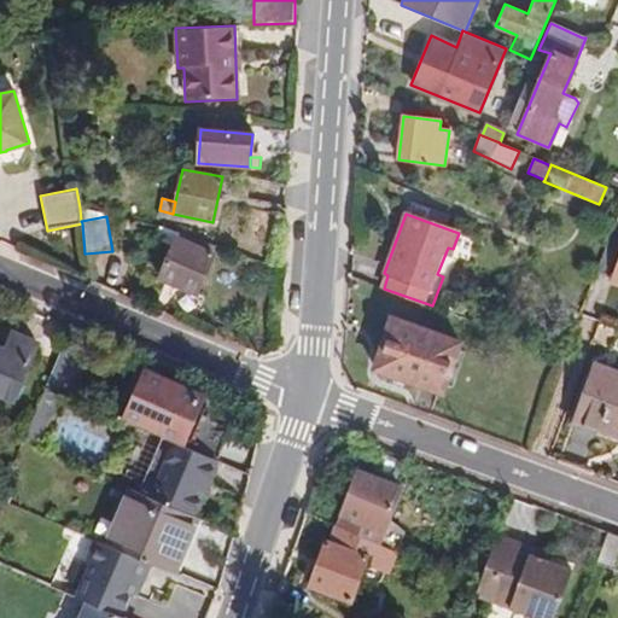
[(173,246),(159,279),(197,295),(214,252),(178,237),(155,226),(150,237),(173,246)]
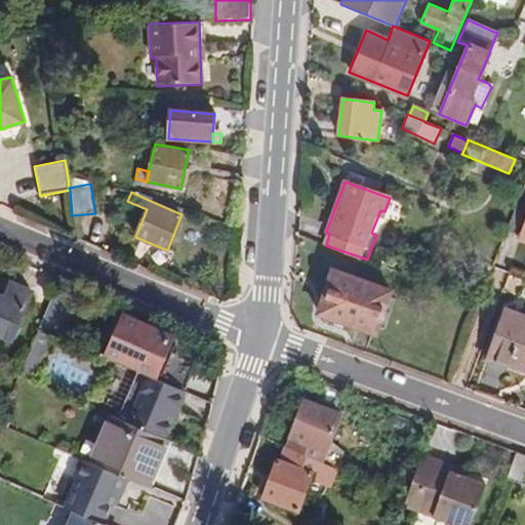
[(520,235),(524,219),(524,197),(520,196),(508,230),(520,235)]
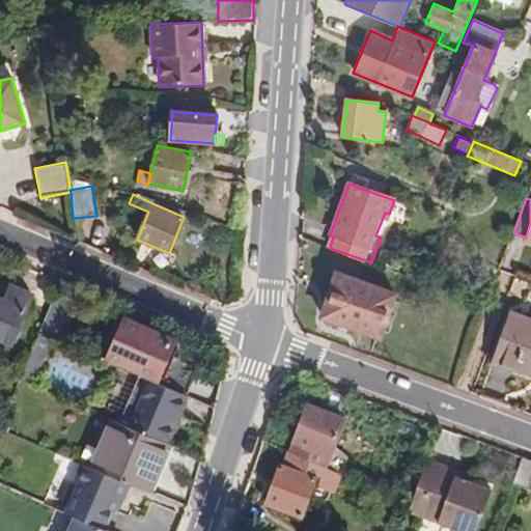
[(389,214),(385,213),(375,235),(381,238),(389,214)]
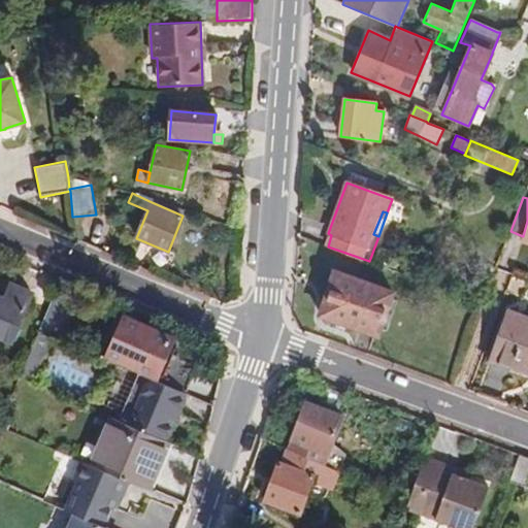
[(393,293),(336,272),(321,316),(377,335),(381,330),(389,333),(399,301),(391,298),(393,293)]
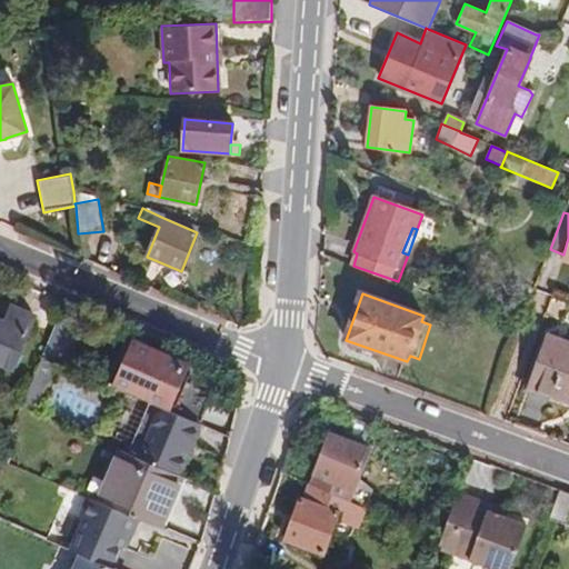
[(0,363),(12,369),(36,315),(12,305),(6,320),(0,317),(0,363)]
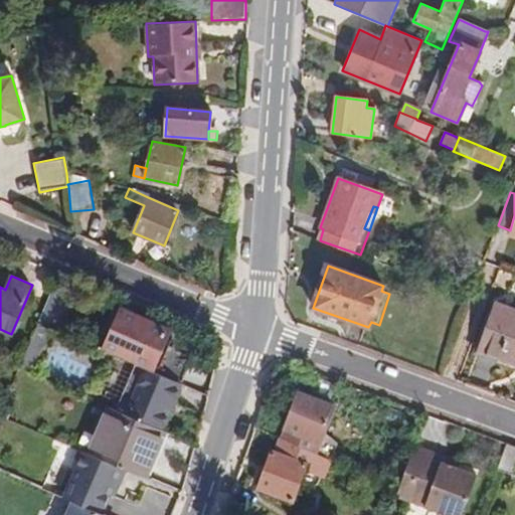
[(514,312),(496,305),(479,352),(514,364),(514,312)]
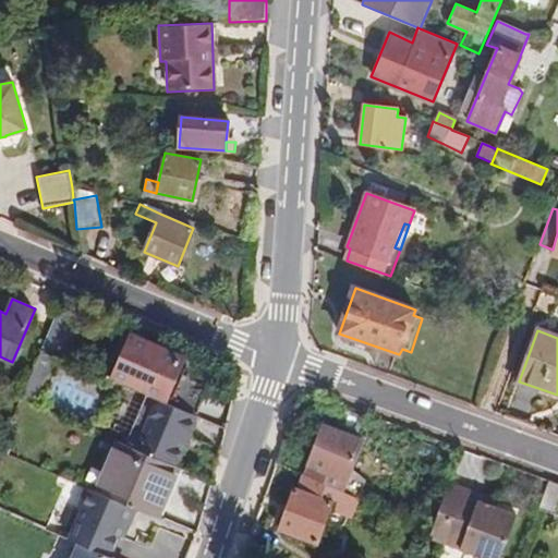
[(135,341),(124,366),(141,373),(136,385),(146,388),(167,397),(165,402),(197,415),(204,396),(172,383),(181,360),(135,341)]
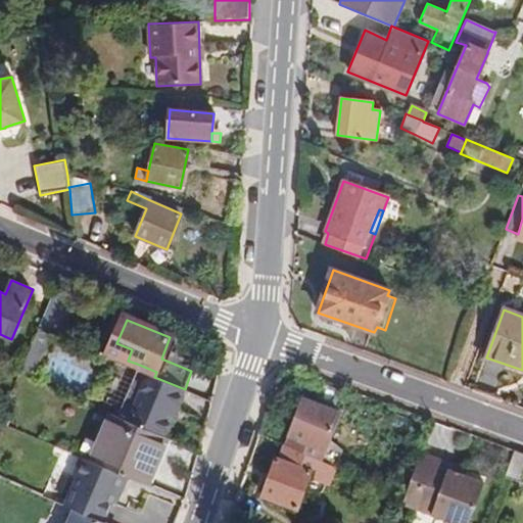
[(49,334),(38,329),(18,375),(31,380),(49,334)]
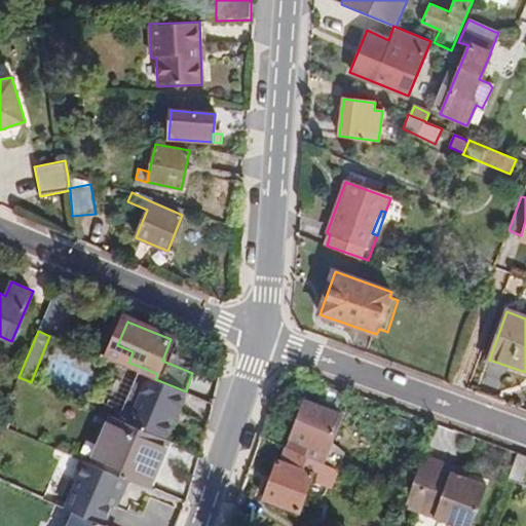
[(165,440),(186,391),(155,379),(138,372),(118,419),(165,440)]
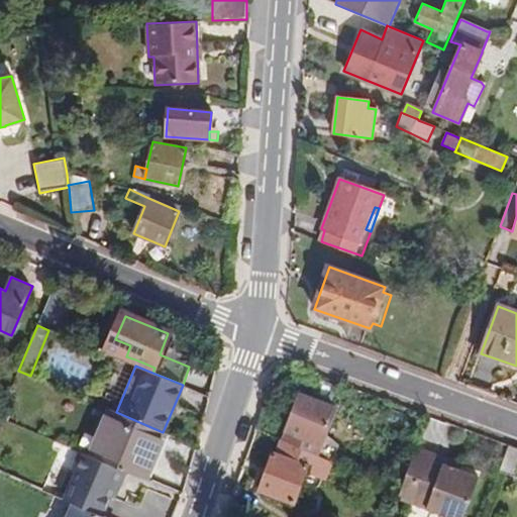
[(282,440),(317,456),(335,408),(299,395),(282,440)]
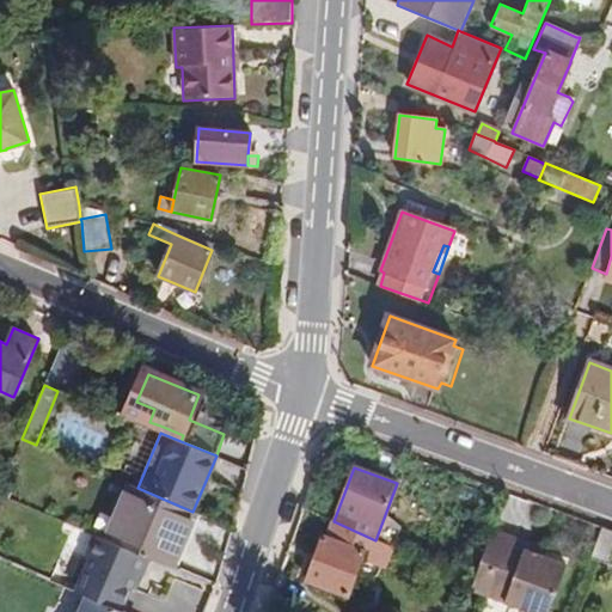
[(150,557),(175,568),(199,514),(193,512),(138,488),(127,483),(104,539),(150,557)]
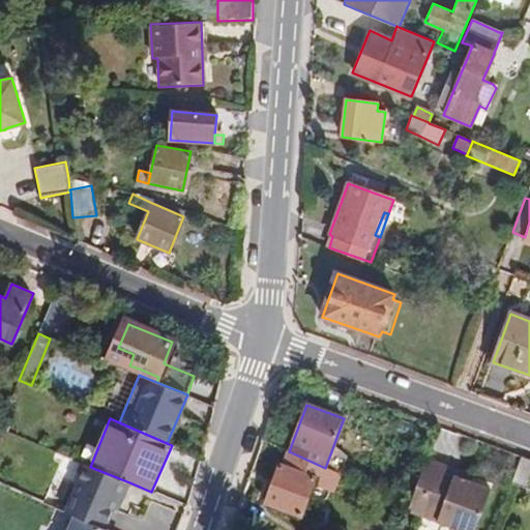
[(325,468),(289,451),(283,466),(280,465),(265,503),(301,517),(313,486),(333,493),(340,474),(325,468)]
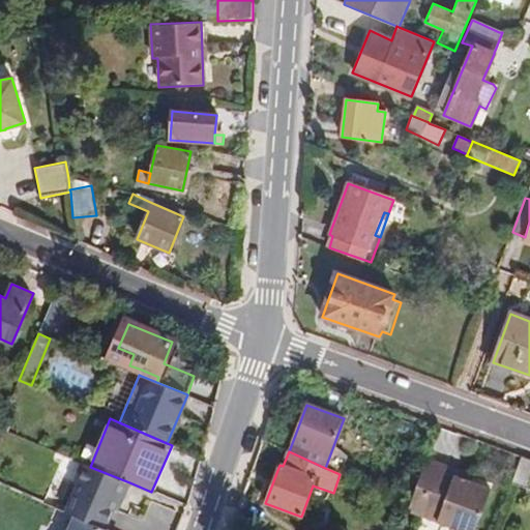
[(529,478),(529,459),(521,455),(511,483),(527,490),(529,478)]
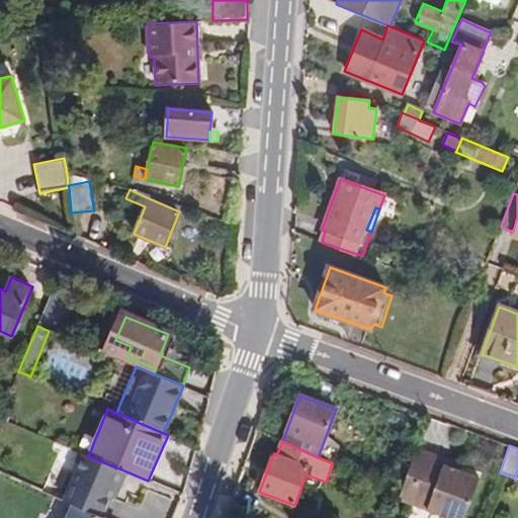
[(464,517),(479,479),(444,466),(446,460),(417,449),(398,500),(428,510),(449,517),(464,517)]
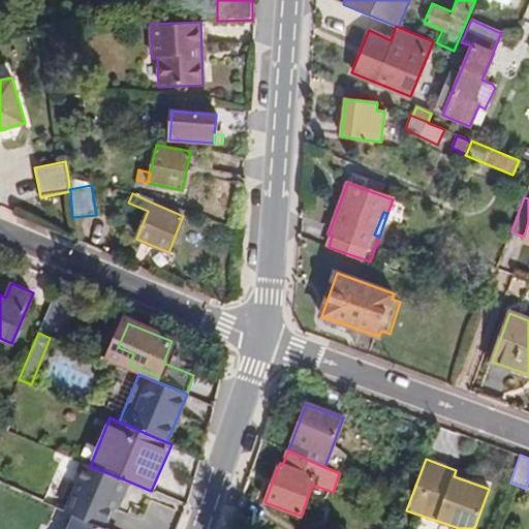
[(90,466),(82,462),(73,481),(78,484),(65,511),(73,515),(105,528),(114,508),(117,509),(129,481),(90,466)]
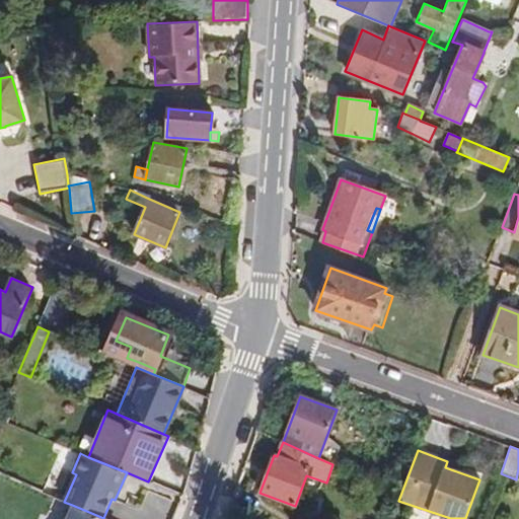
[(463,466),(447,461),(445,467),(461,472),(463,466)]
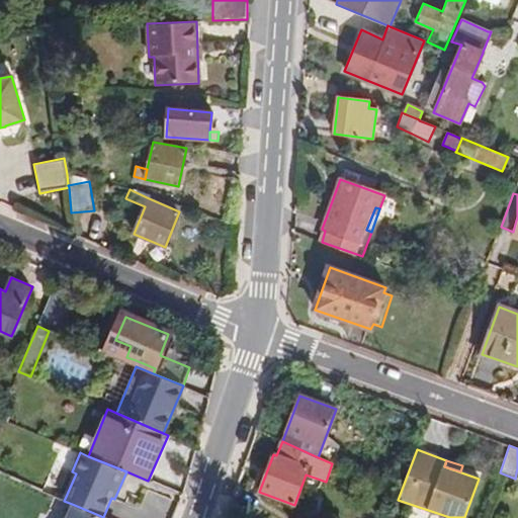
[(315,479),(306,475),(294,505),(304,509),(315,479)]
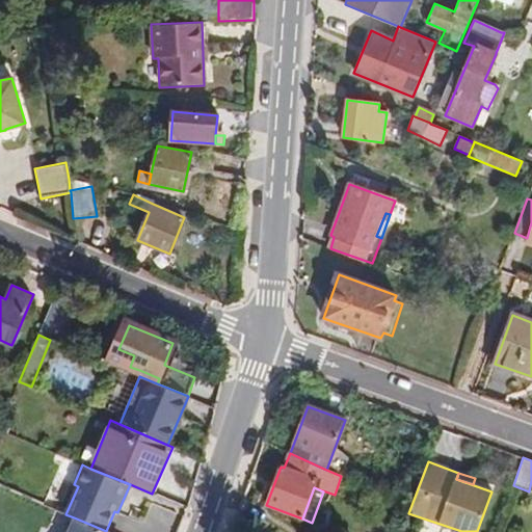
[(68,531),(108,531),(106,531),(74,517),(68,531)]
